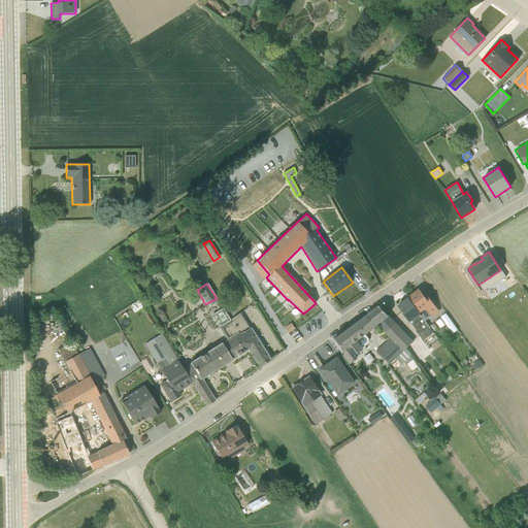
[(419,291),(407,298),(423,320),(424,319),(424,317),(428,314),(431,318),(438,312),(428,297),(425,299),(419,291)]
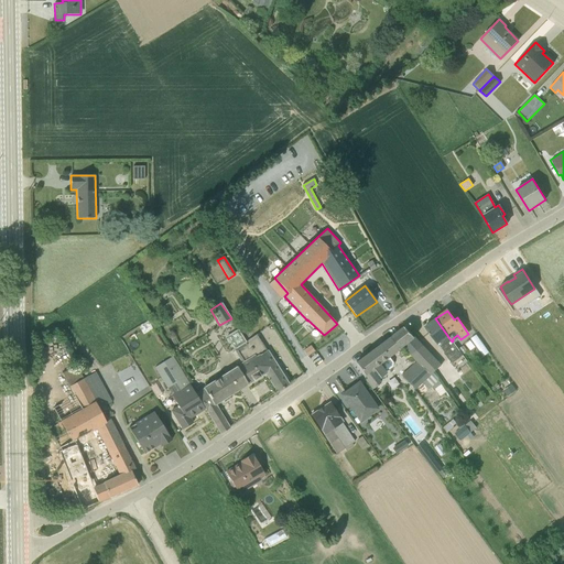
[(451,364),(462,356),(452,342),(435,318),(424,327),(451,364)]
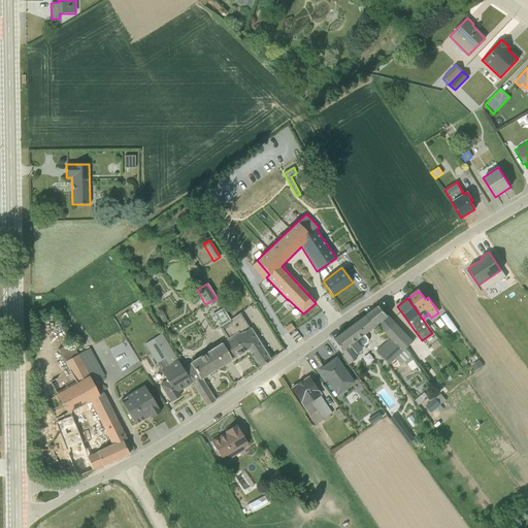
[(390,339),(402,352),(413,342),(389,318),(378,306),(365,317),(374,328),(377,325),(390,339)]
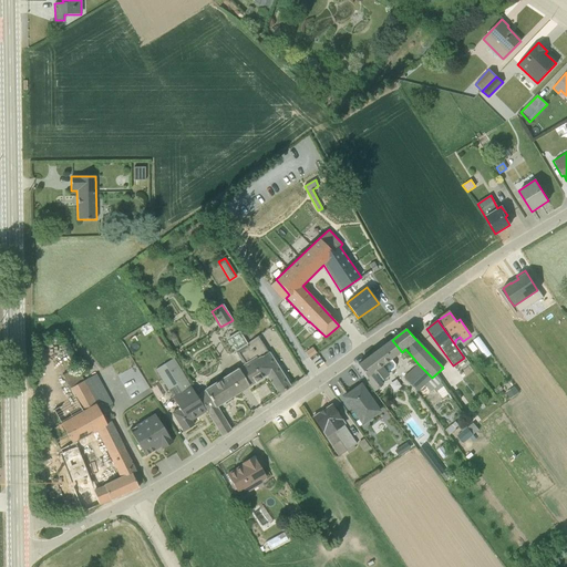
[(204,390),(204,391),(197,395),(222,436),(230,431),(216,406),(219,404),(240,391),(267,375),(247,344),(246,344),(238,331),(227,339),(243,364),(229,373),(204,390)]
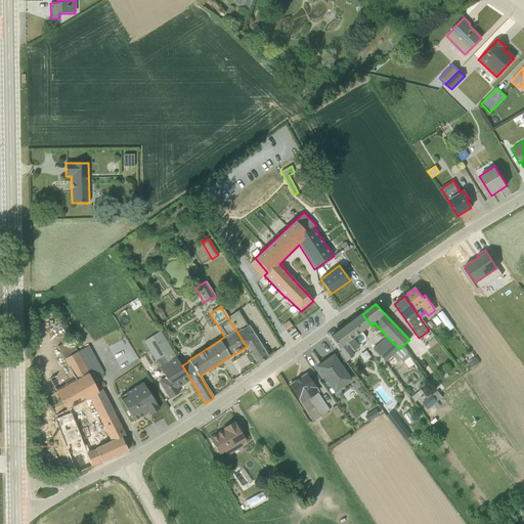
[(257,363),(267,356),(237,311),(228,318),(247,347),(257,363)]
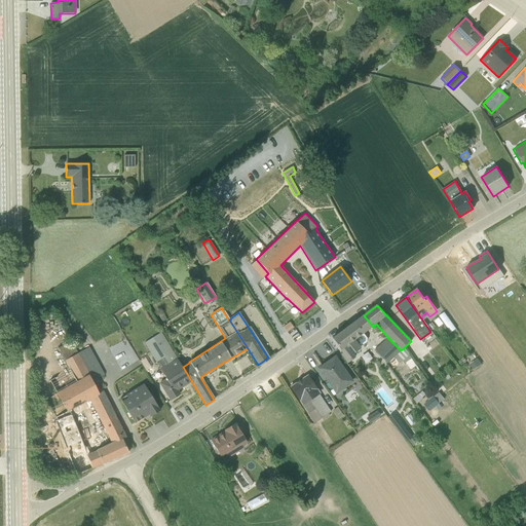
[(450,334),(455,331),(443,312),(438,316),(450,334)]
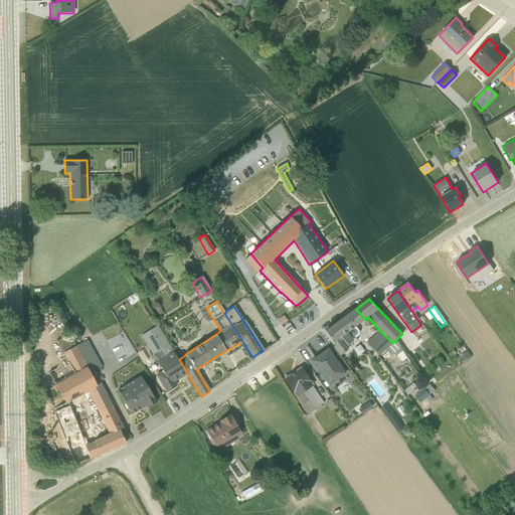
[(356,327),(365,320),(356,309),(326,332),(333,342),(333,343),(335,346),(334,347),(340,356),(348,350),(346,347),(353,341),(353,340),(359,335),(359,332),(356,327)]
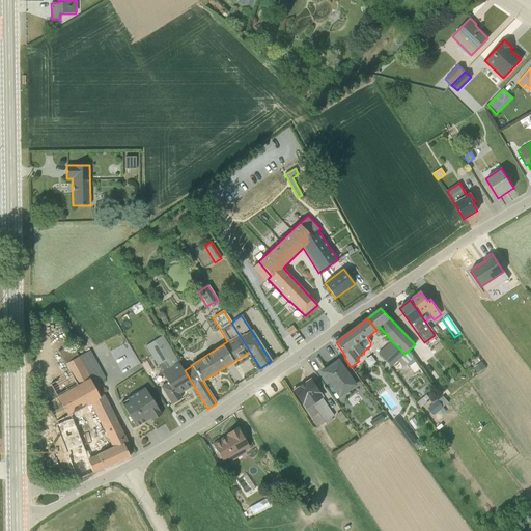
[(439,331),(436,326),(430,329),(435,334),(439,331)]
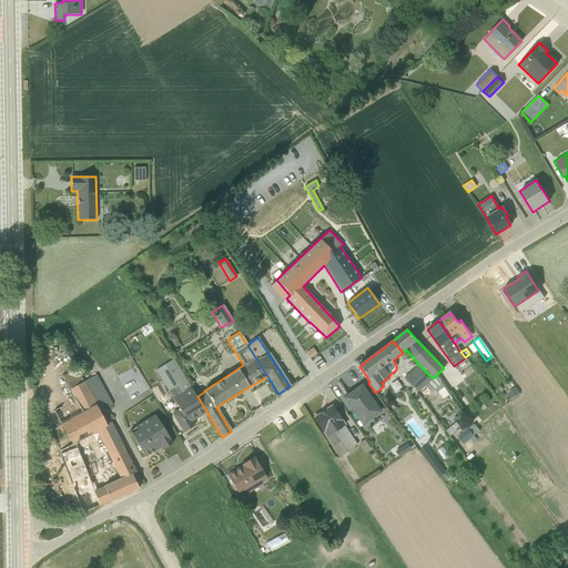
[(174,358),(155,371),(168,392),(169,392),(172,398),(179,408),(171,414),(183,433),(194,426),(192,422),(206,413),(174,358)]
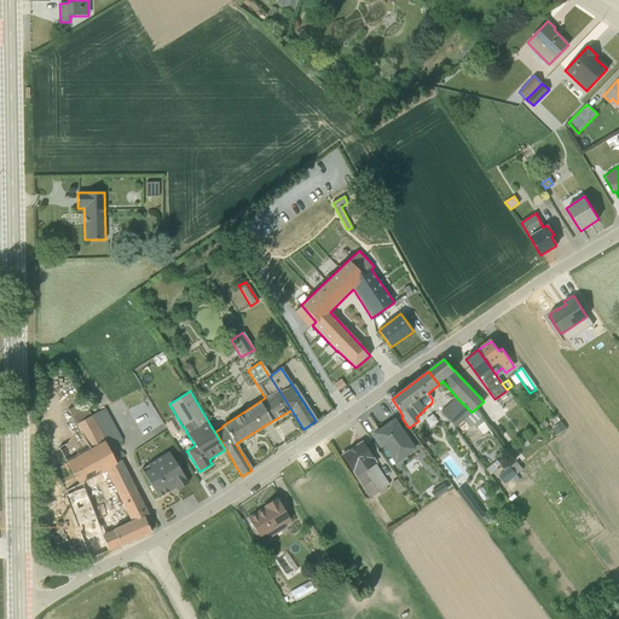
[(64,496),(88,559),(121,547),(150,533),(151,532),(150,531),(156,527),(149,513),(126,469),(121,460),(115,462),(109,449),(122,441),(105,409),(91,416),(84,401),(67,410),(75,424),(80,434),(58,447),(67,463),(53,470),(67,495),(64,496)]
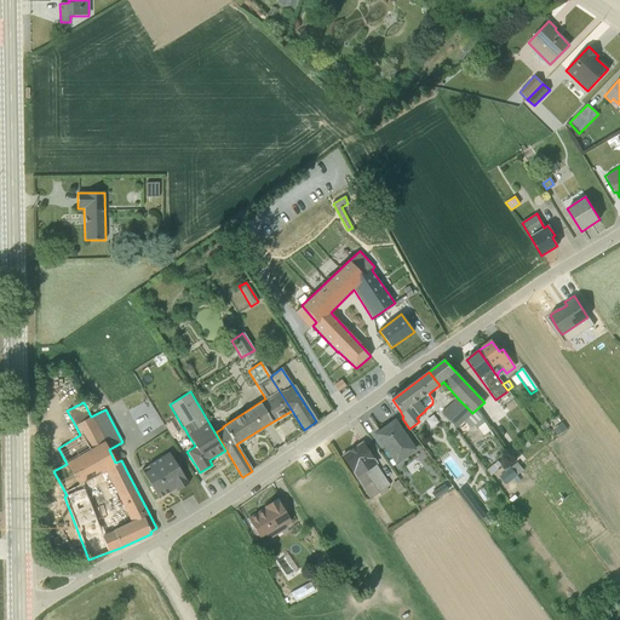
[(476,411),(466,419),(472,426),(482,418),(476,411)]
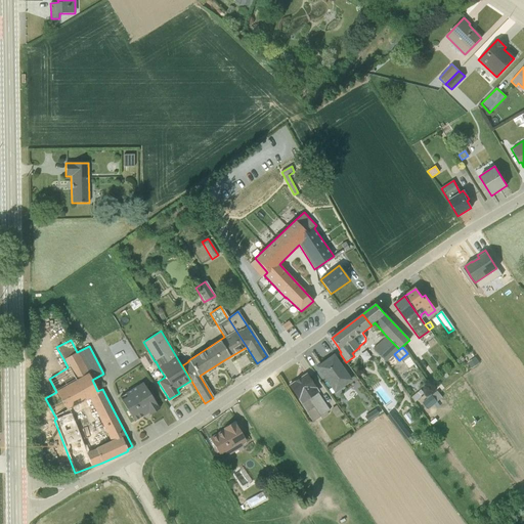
[(352,381),(335,355),(319,365),(317,367),(325,379),(335,393),(352,381)]
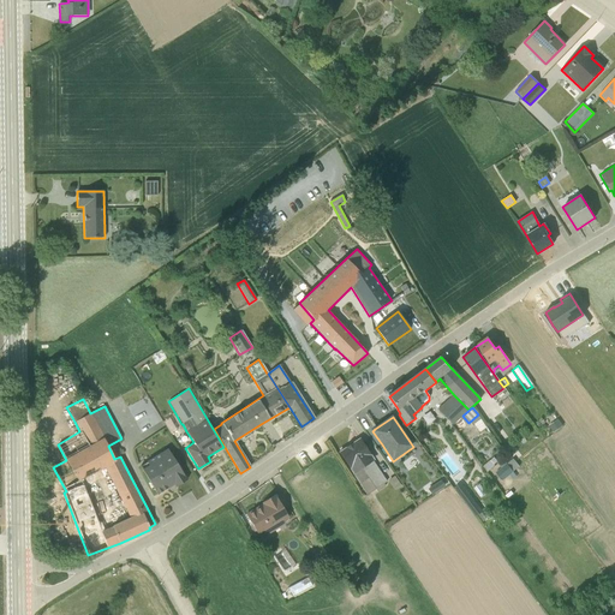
[(556,419),(548,427),(553,434),(562,427),(556,419)]
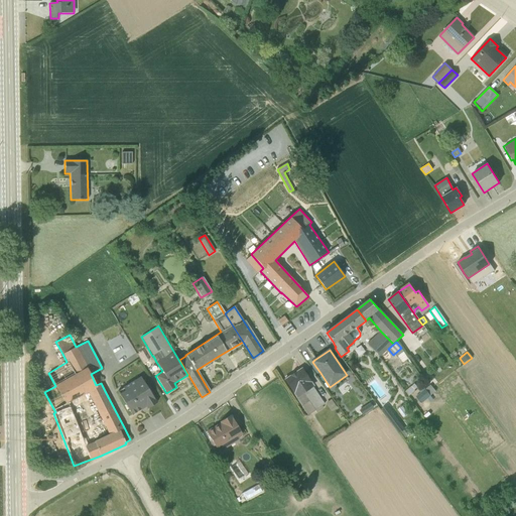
[(321,406),(325,404),(301,369),(284,380),(308,415),(314,411),(316,413),(323,408),(321,406)]
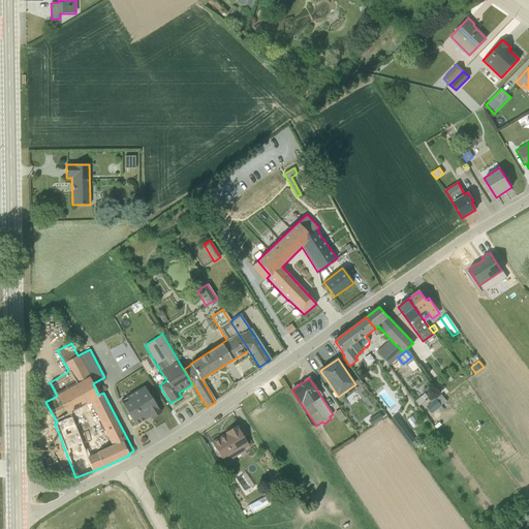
[(161,412),(144,386),(126,397),(128,400),(122,404),(135,426),(150,417),(151,418),(161,412)]
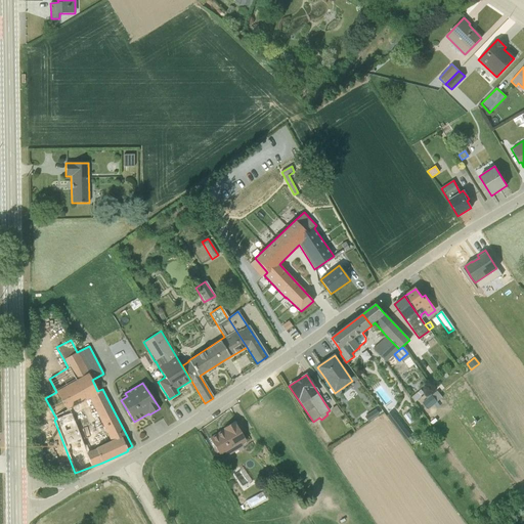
[(423,401),(428,408),(444,397),(438,390),(423,401)]
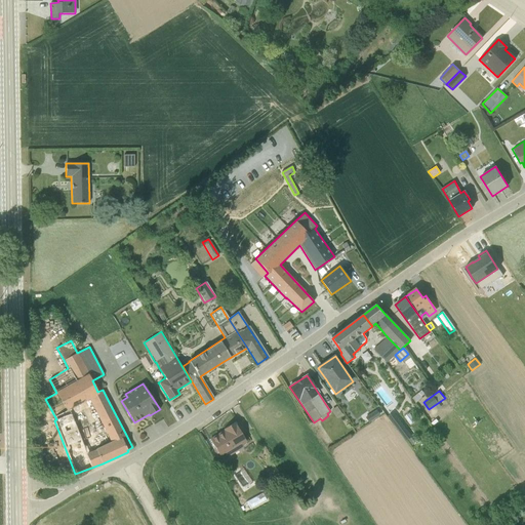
[(342,415),(336,407),(331,410),(337,418),(342,415)]
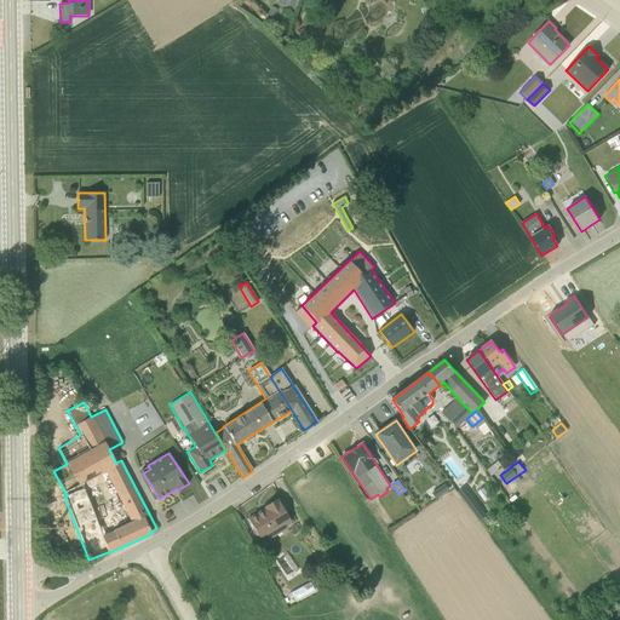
[(291,523),(276,499),(264,506),(267,510),(259,515),(258,514),(248,518),(253,528),(253,530),(257,537),(259,538),(263,544),(286,529),(285,526),(291,523)]
